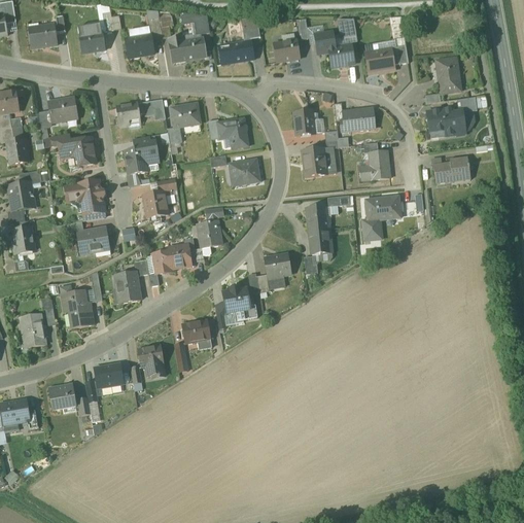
[(12,1),(0,3),(0,36),(10,35),(8,23),(15,22),(12,1)]
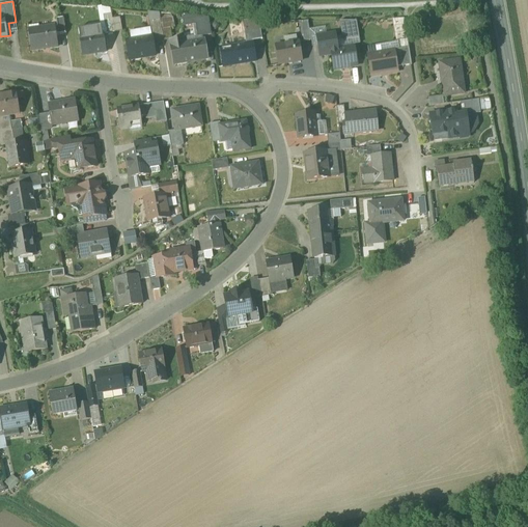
[(108,14),(100,15),(103,32),(111,30),(108,14)]
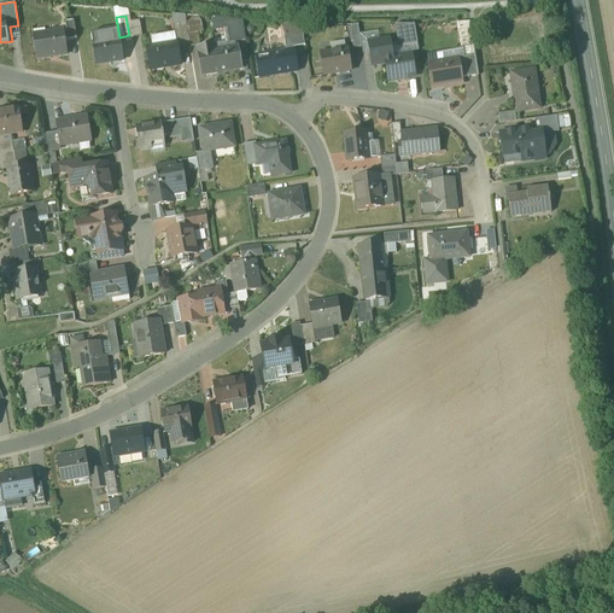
[(214,28),(228,25),(231,41),(245,39),(243,21),(211,17),(214,28)]
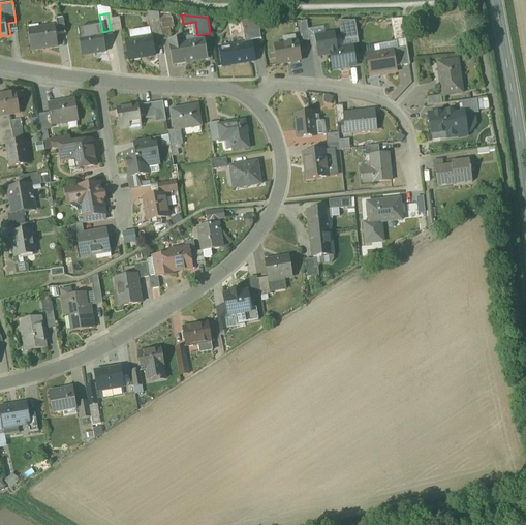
[(57,32),(64,31),(62,16),(55,17),(57,32)]
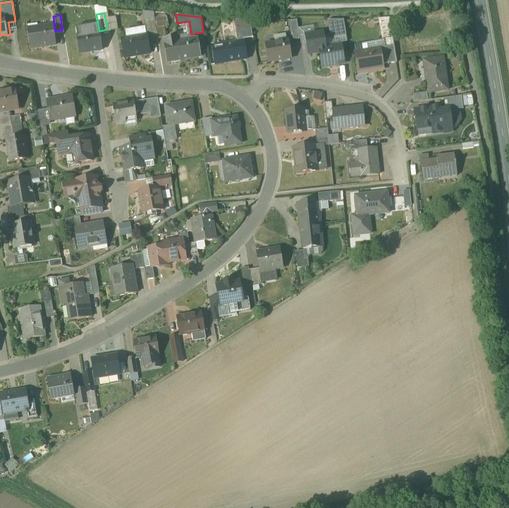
[(108,29),(116,28),(114,15),(106,17),(108,29)]
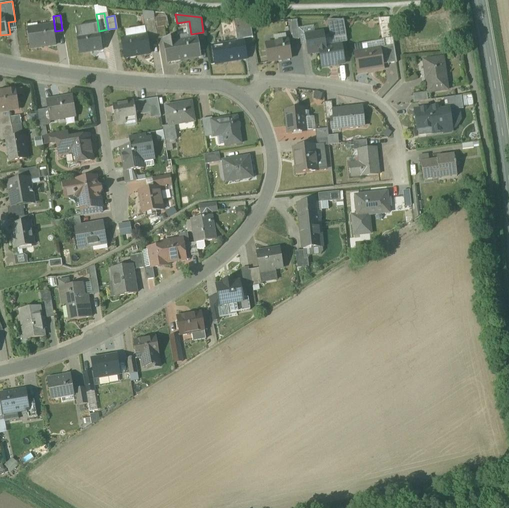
[(396,61),(387,16),(379,17),(387,62),(396,61)]
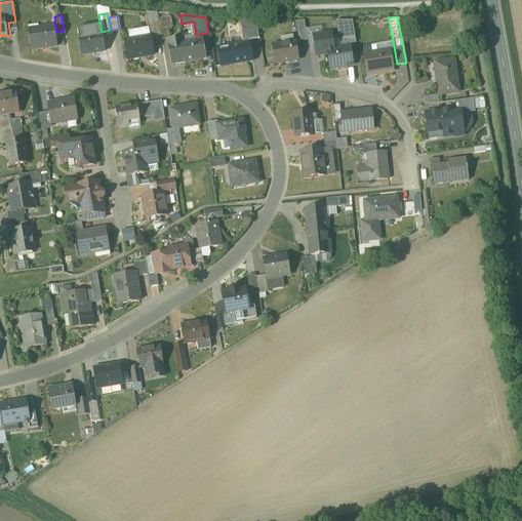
[(157,18),(149,19),(152,35),(153,40),(161,38),(157,18)]
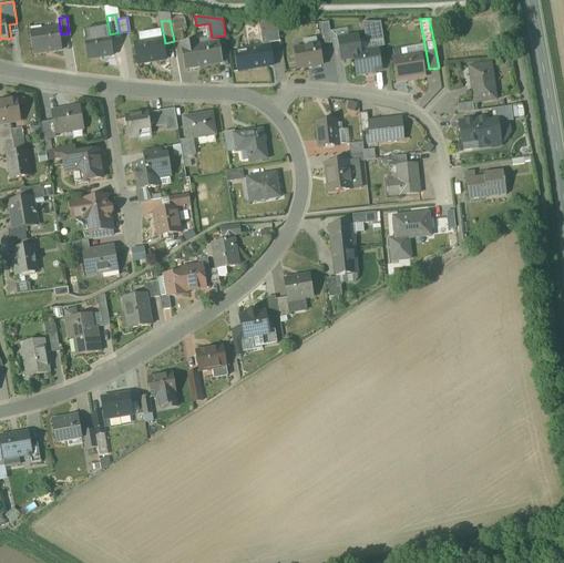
[(380,20),(360,20),(363,40),(382,38),(380,20)]
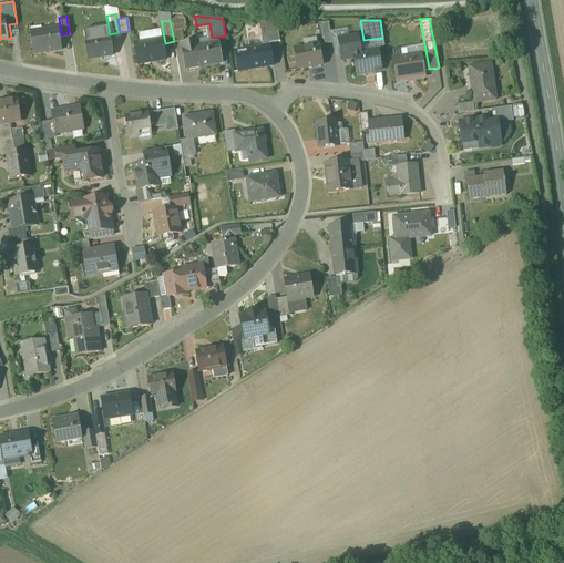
[(275,22),(258,21),(263,45),(267,44),(267,41),(278,40),(275,22)]
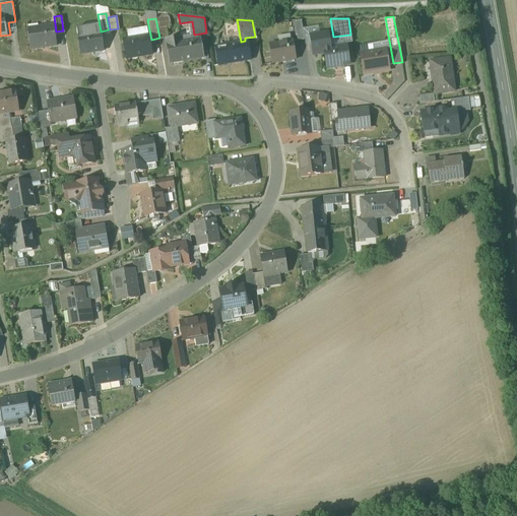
[(54,24),(26,27),(28,49),(56,46),(54,24)]
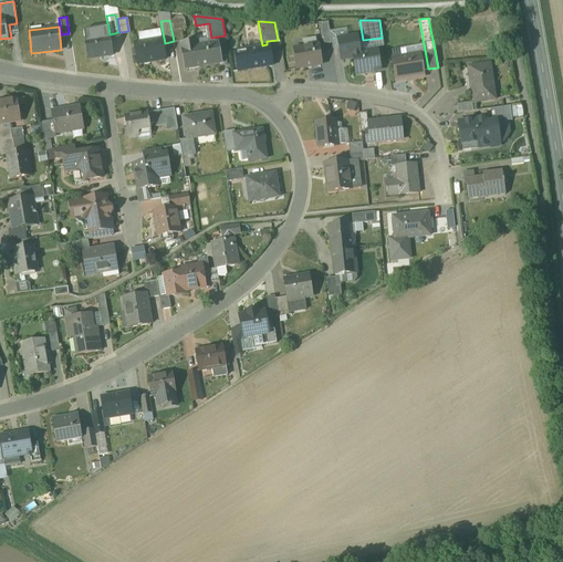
[(358,34),(335,38),(340,62),(352,60),(362,58),(362,53),(358,34)]
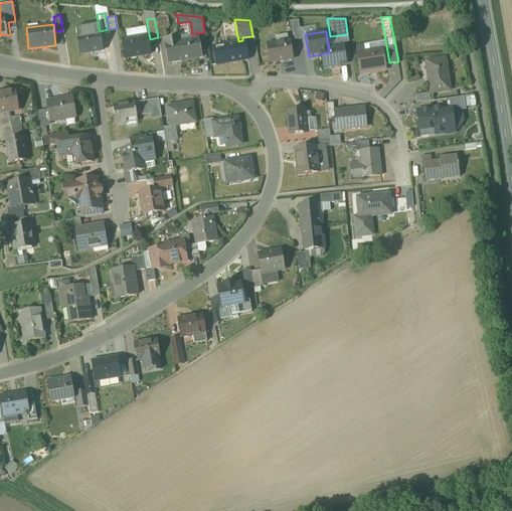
[(101,32),(77,36),(80,52),(104,48),(101,32)]
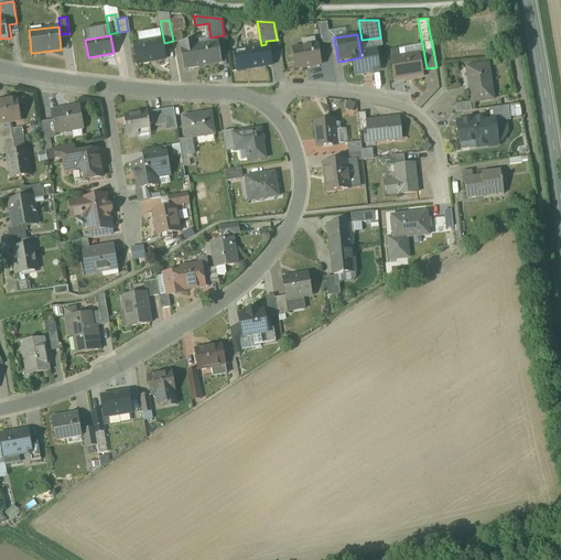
[(163,38),(136,43),(139,64),(166,58),(164,43),(163,38)]
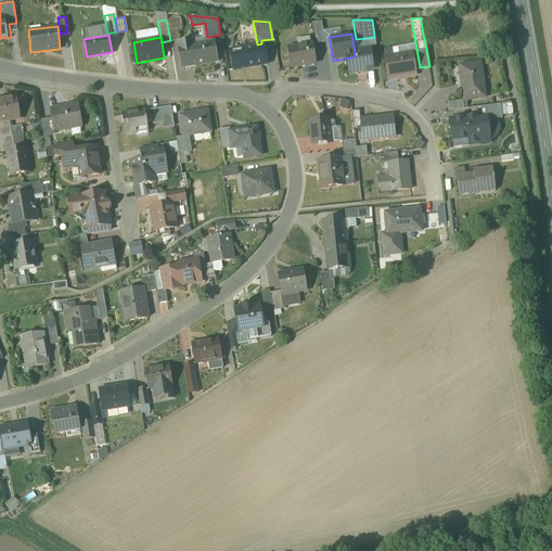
[(196,38),(178,41),(183,68),(217,62),(214,42),(197,46),(196,38)]
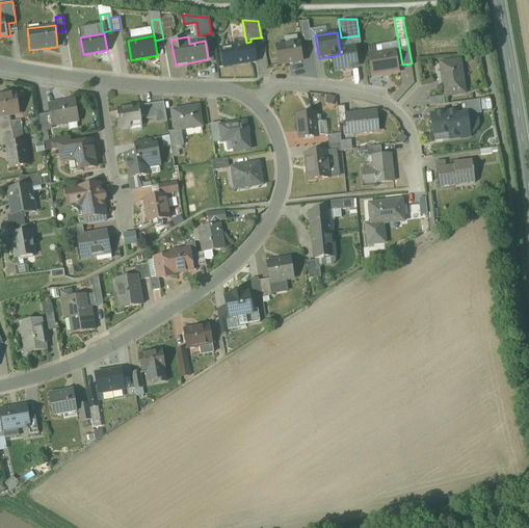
[(300,40),(275,44),(280,63),(305,59),(300,40)]
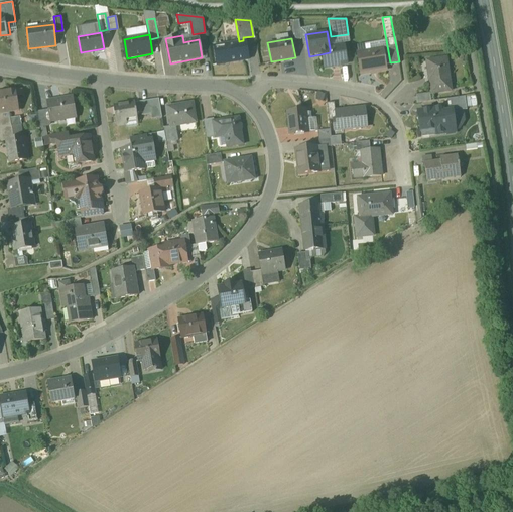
[(239,41),(214,46),(217,64),(247,58),(243,40),(239,41)]
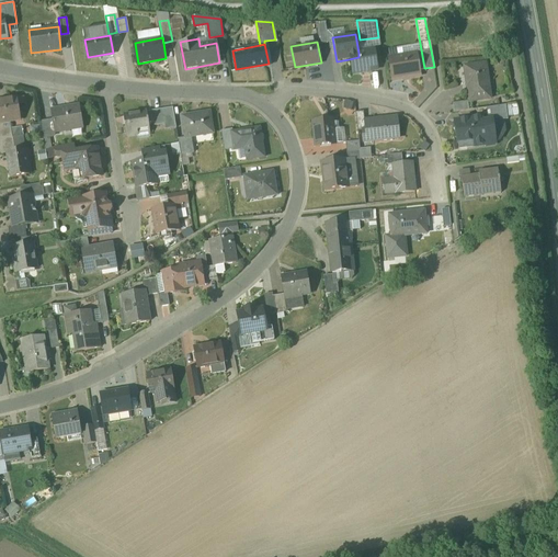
[(359,53),(359,57),(349,59),(351,71),(378,68),(376,49),(359,53)]
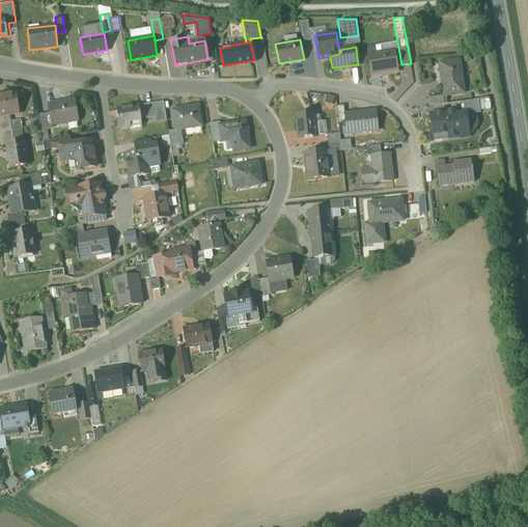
[(394,51),(366,55),(370,75),(397,71),(394,51)]
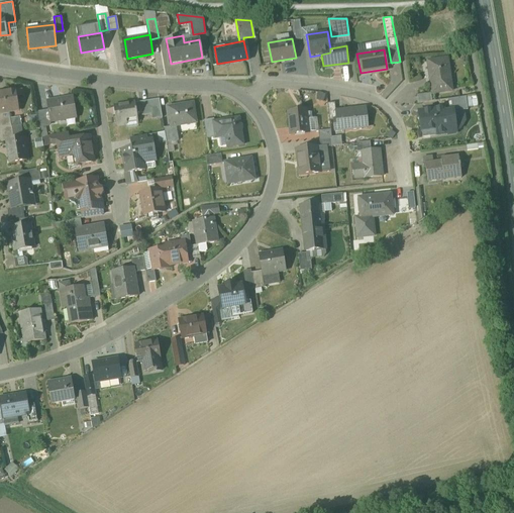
[(449,55),(426,58),(430,91),(453,89),(449,55)]
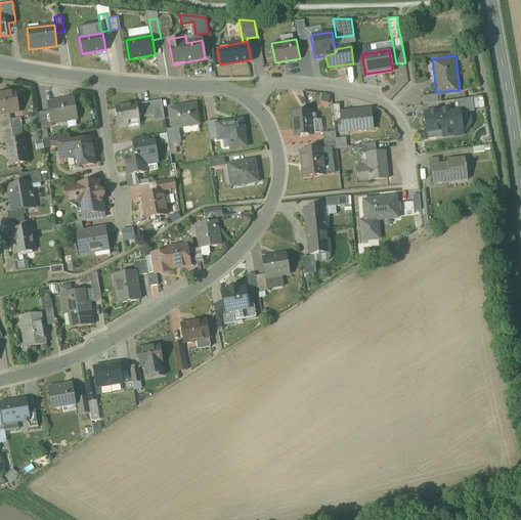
[(16,89),(0,92),(0,113),(20,110),(16,89)]
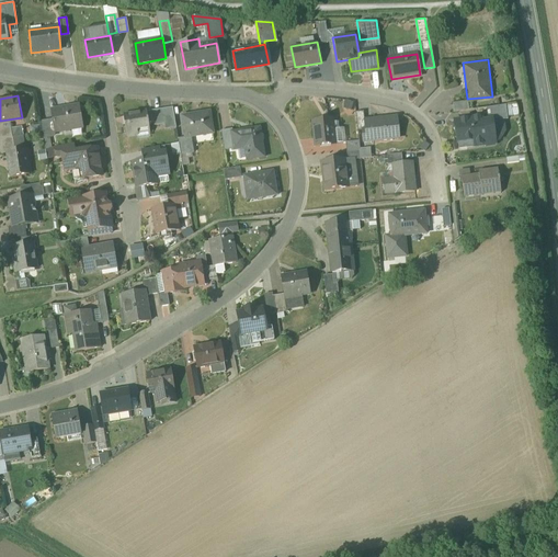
[(466,100),(451,101),(452,110),(467,109),(466,100)]
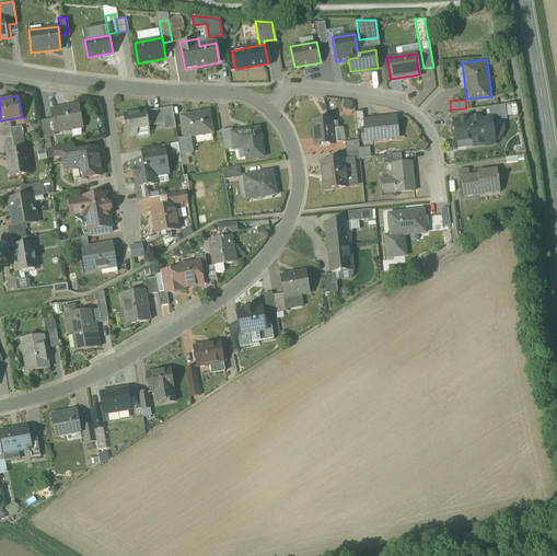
[(78,103),(49,107),(50,117),(54,132),(82,128),(78,103)]
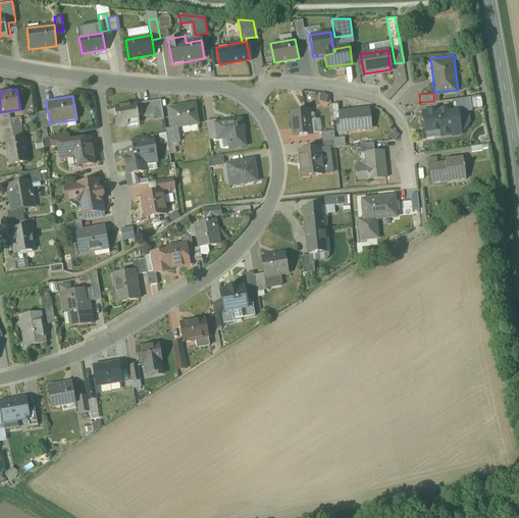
[(471,97),(452,99),(453,108),(420,111),(423,135),(462,130),(460,110),(472,108),(471,97)]
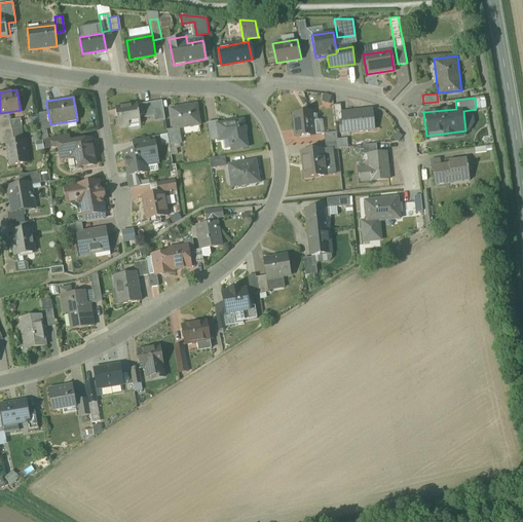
[(161,99),(142,101),(144,115),(163,113),(161,99)]
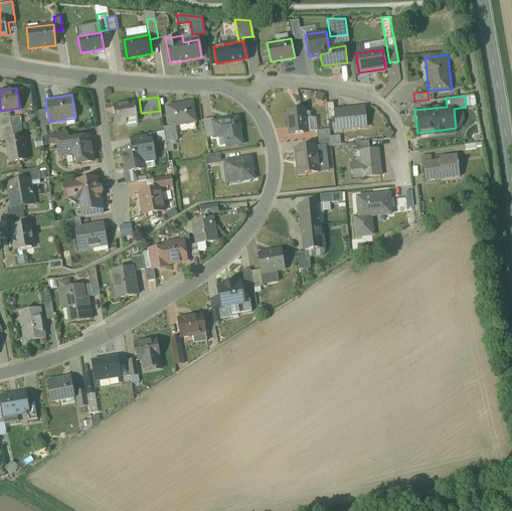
[(194,100),(166,104),(169,124),(176,123),(196,121),(194,100)]
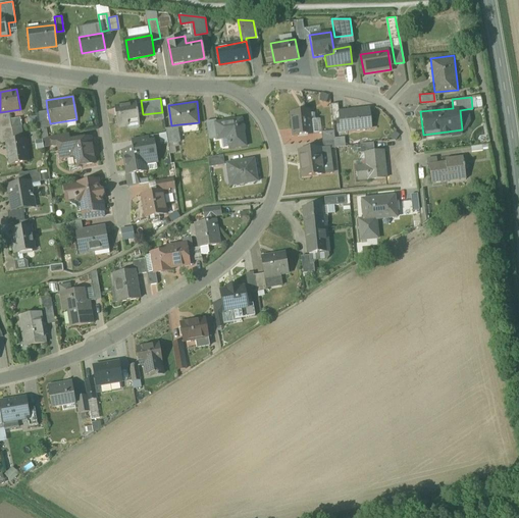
[(336,123),(336,131),(373,127),(371,105),(338,108),(338,102),(331,103),(332,123),(336,123)]
